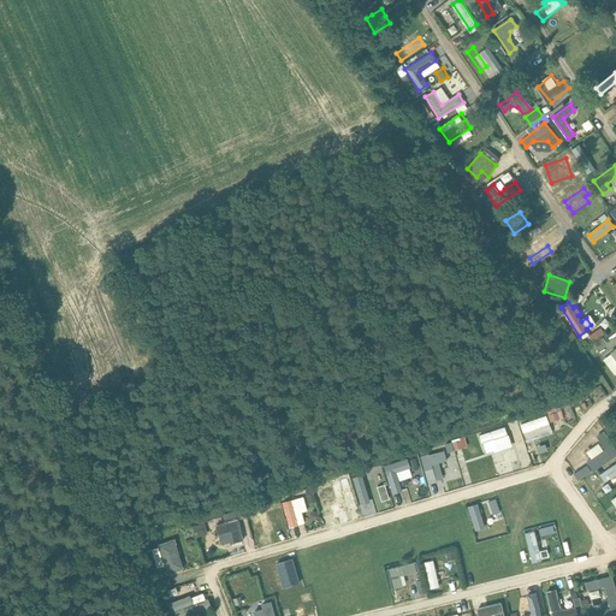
[(600,326),(590,335),(594,341),(605,332),(600,326)]
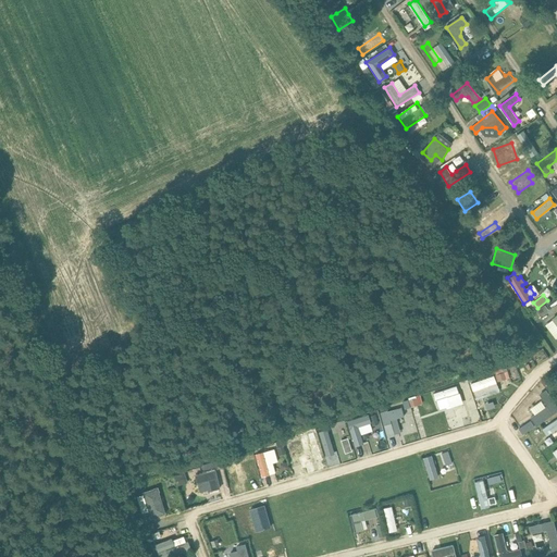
[(509,379),(508,374),(507,370),(506,369),(502,370),(502,369),(494,371),(496,375),(494,376),(496,383),(509,379)]
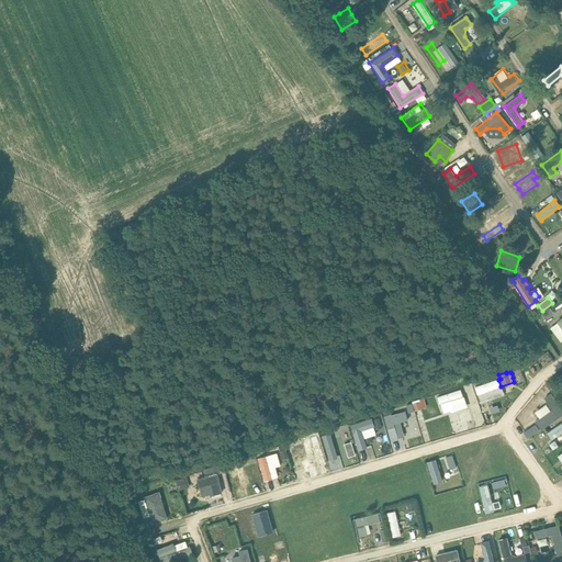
[(481,403),(504,395),(503,394),(501,386),(498,379),(475,388),(481,403)]
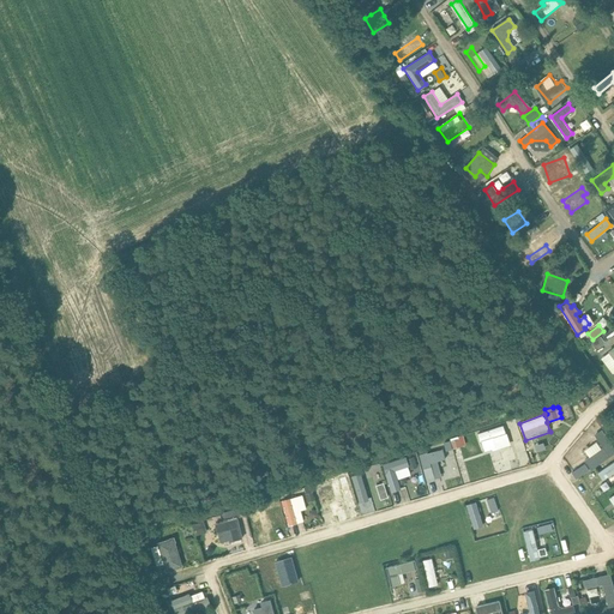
[(483,452),(492,450),(493,451),(510,446),(507,439),(503,426),(477,434),(483,452)]
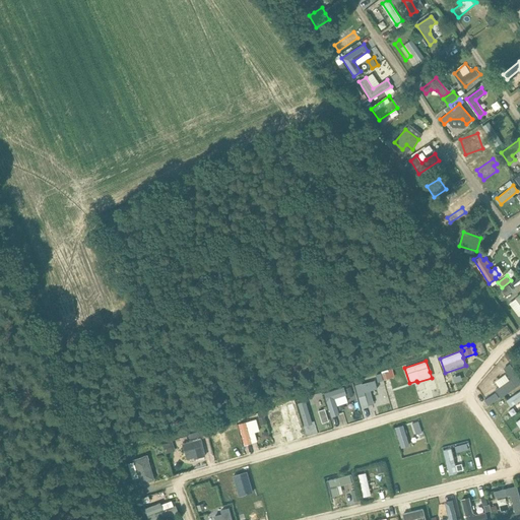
[(519,383),(519,380),(509,365),(504,368),(511,379),(496,390),(500,397),(519,383)]
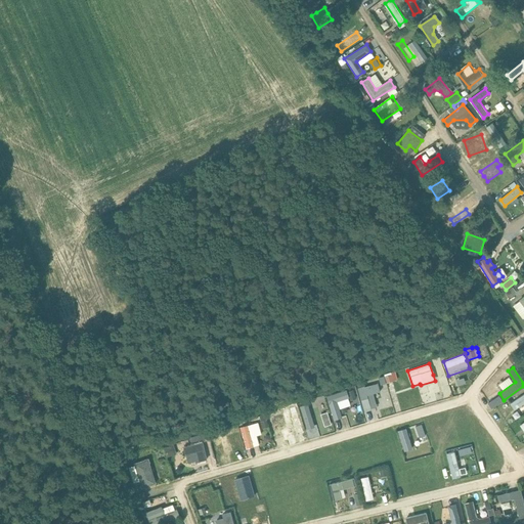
[(336,423),(352,417),(343,391),(326,396),(336,423)]
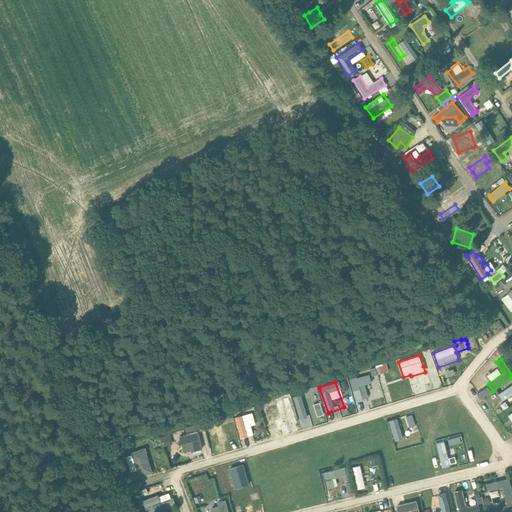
[(316,384),(289,393),(301,432),(313,428),(328,424),(316,384)]
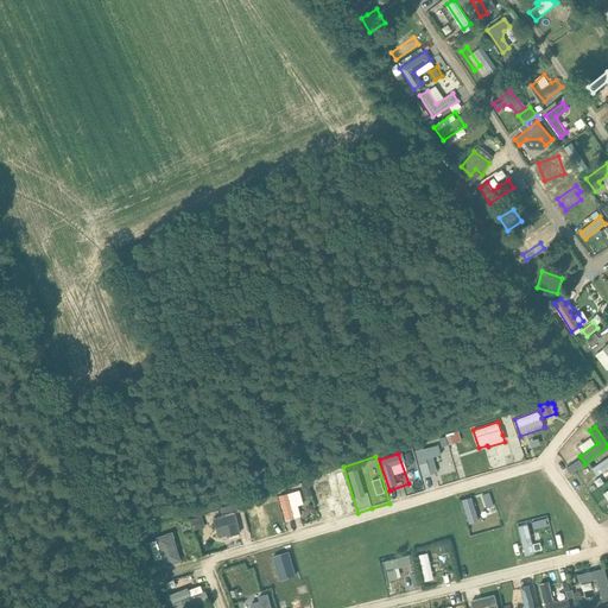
[(607,467),(607,457),(593,468),(597,475),(607,467)]
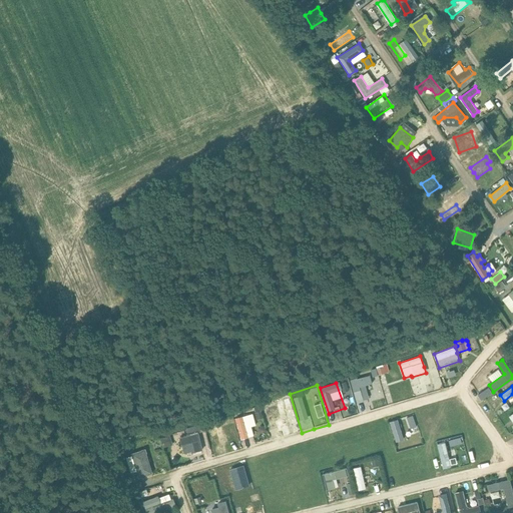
[(487,397),(483,392),(478,395),(481,401),(487,397)]
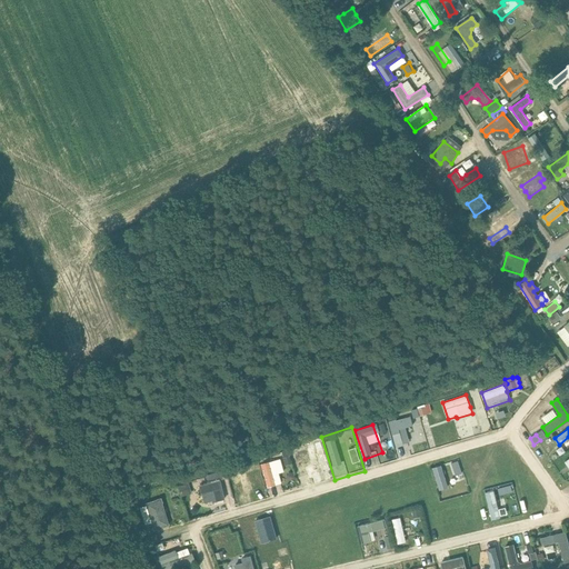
[(299,476),(317,472),(312,448),(295,451),(299,476)]
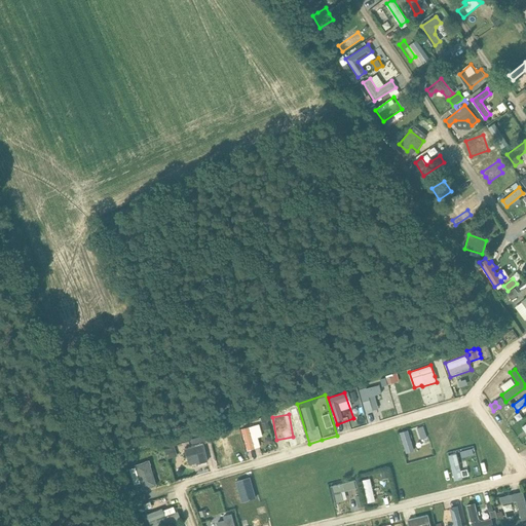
[(259,424),(241,429),(248,450),(260,447),(258,438),(262,437),(259,424)]
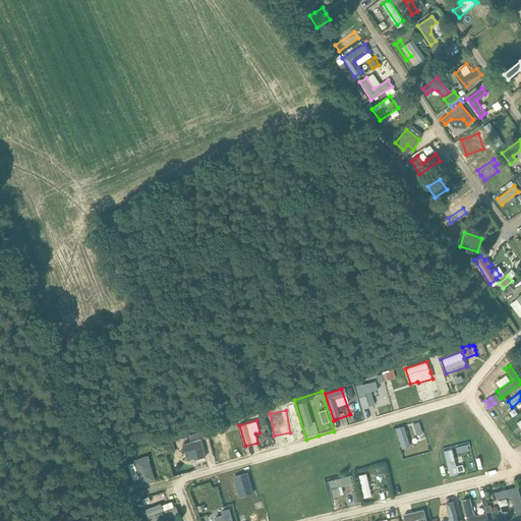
[(445,425),(449,439),(456,437),(452,423),(445,425)]
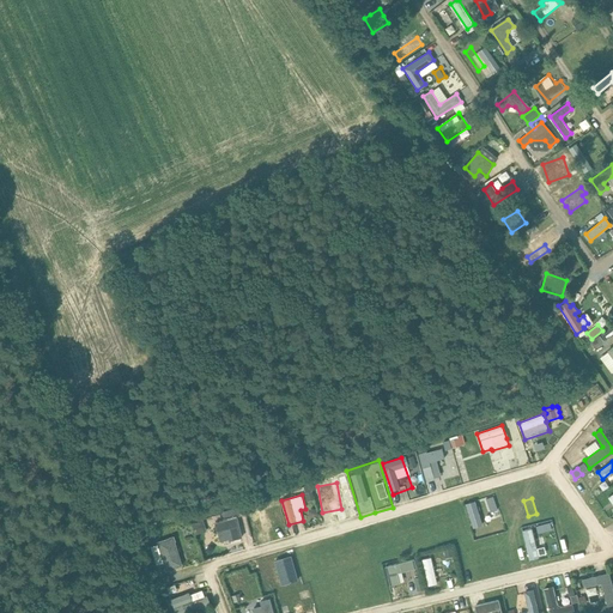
[(479,501),(468,503),(474,528),(485,525),(479,501)]
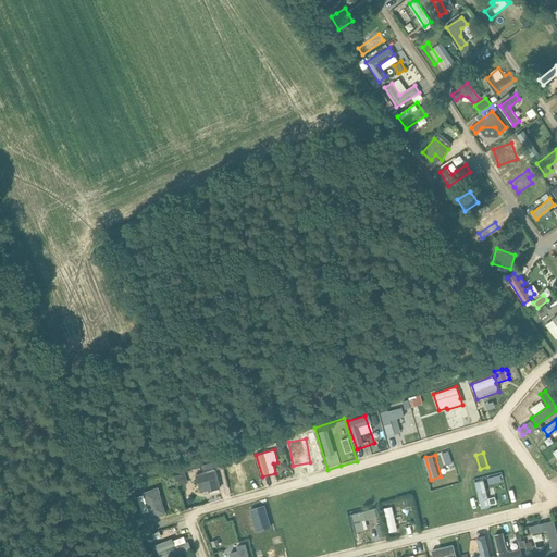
[(200,492),(208,491),(208,492),(220,489),(214,470),(196,475),(200,492)]
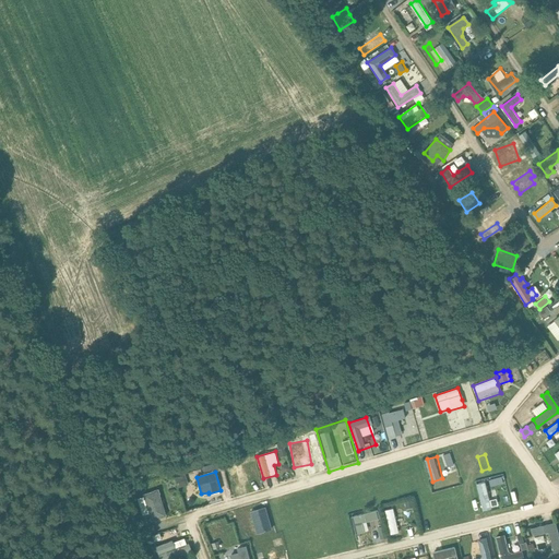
[(511,498),(518,496),(512,474),(506,475),(511,498)]
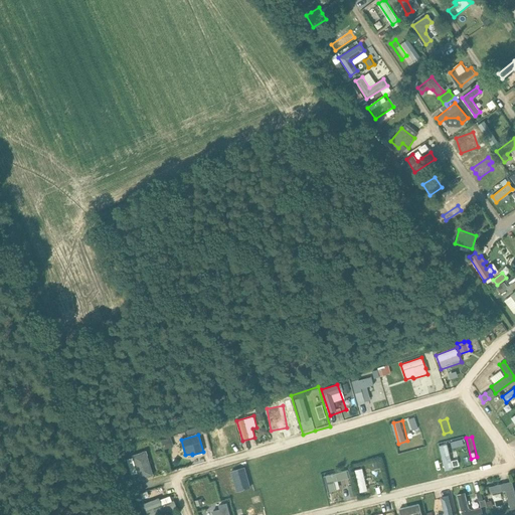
[(440,445),(446,470),(455,468),(449,443),(440,445)]
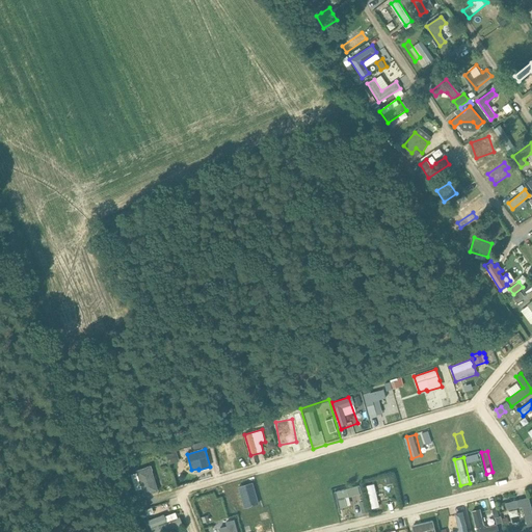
[(145,495),(159,491),(154,467),(131,471),(135,489),(143,488),(145,495)]
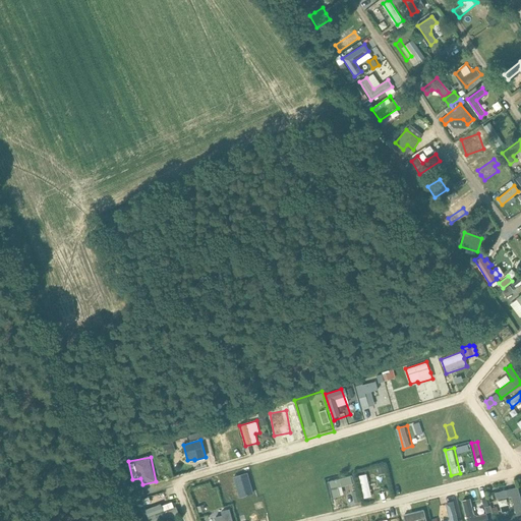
[(419,463),(424,484),(432,482),(427,461),(419,463)]
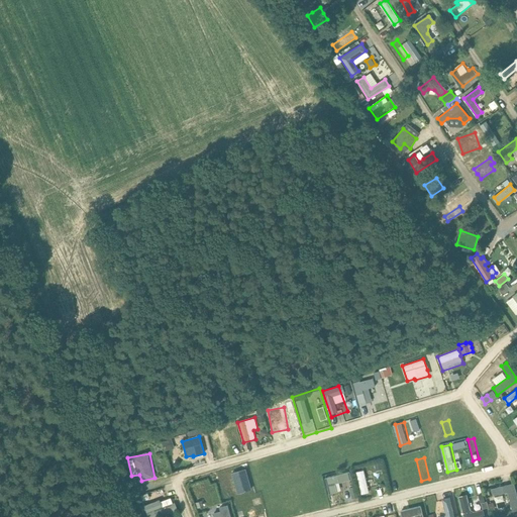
[(233,472),(238,493),(253,489),(248,468),(233,472)]
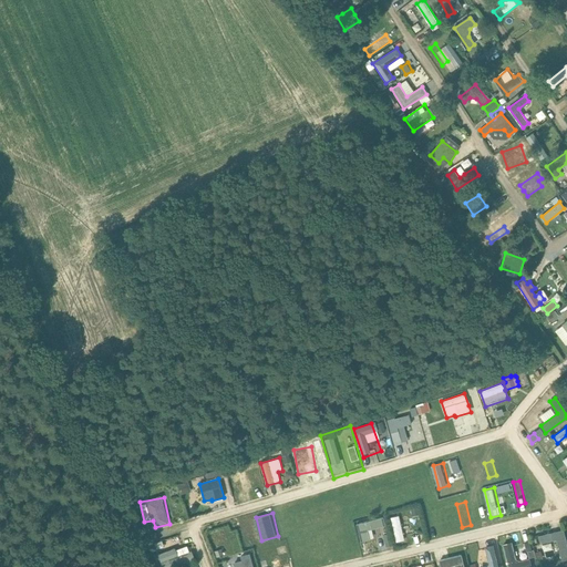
[(392,516),(398,542),(406,539),(401,514),(392,516)]
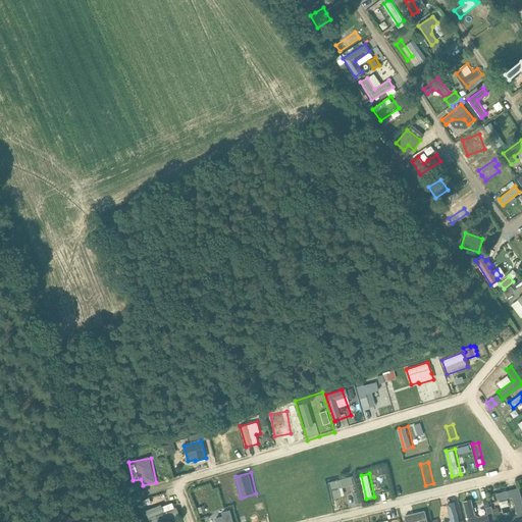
[(352,476),(328,482),(330,490),(332,499),(341,497),(338,488),(354,484),(352,476)]
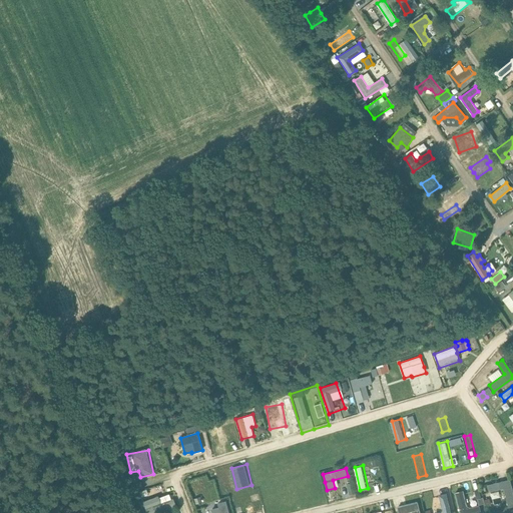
[(508,507),(512,506),(512,495),(509,480),(487,485),(488,491),(503,488),(508,507)]
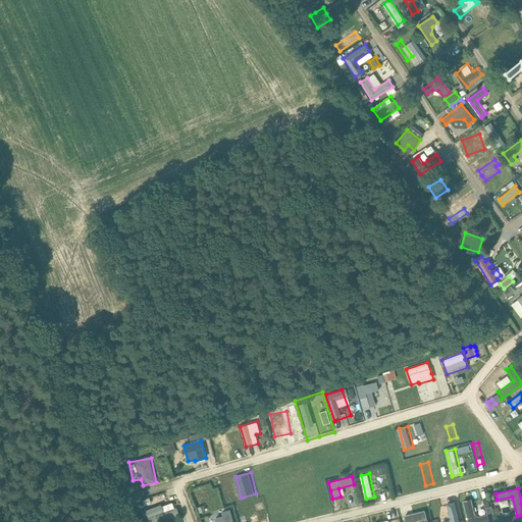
[(471,500),(463,502),(468,521),(488,521),(487,515),(478,517),(474,515),(471,500)]
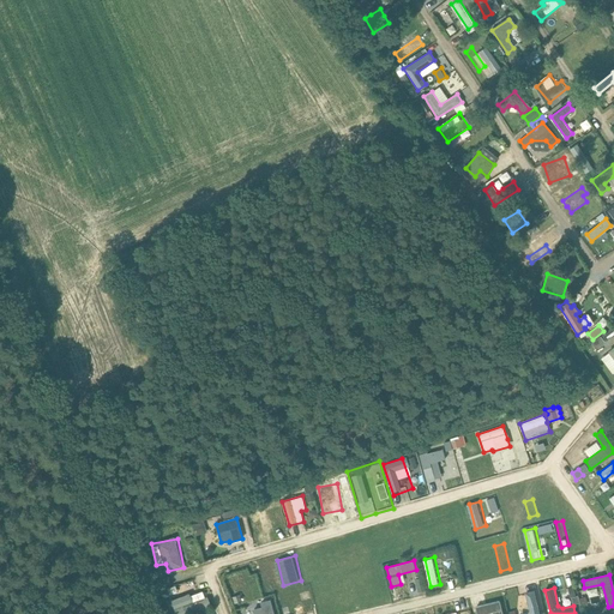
[(203,591),(192,595),(191,594),(172,601),(176,613),(192,613),(212,607),(209,597),(205,599),(203,591)]
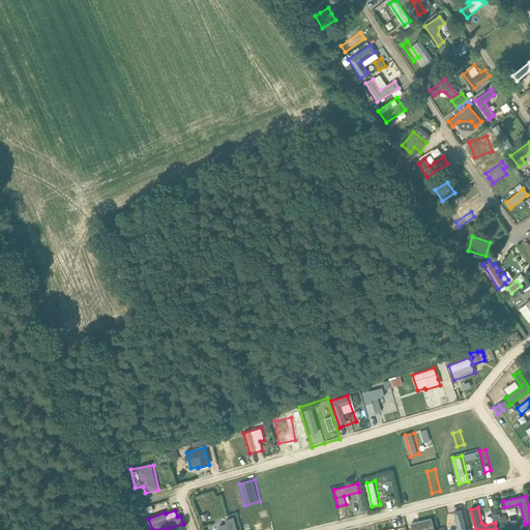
[(465,529),(461,511),(453,513),(458,529),(465,529)]
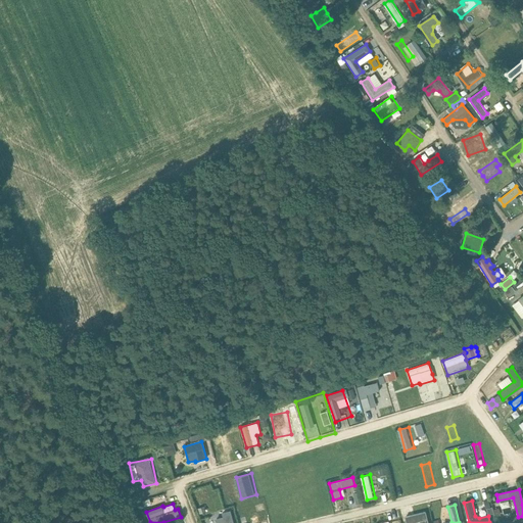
[(216,521),(216,522),(232,522),(229,512),(222,514),(223,519),(216,521)]
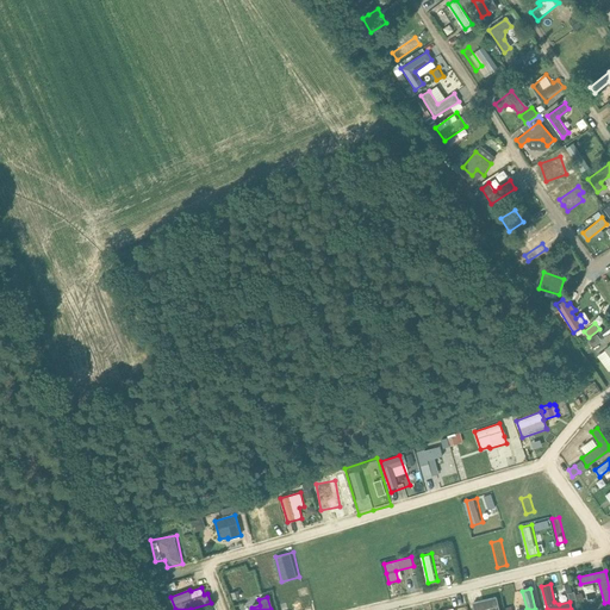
[(499,609),(496,598),(473,603),(474,609),(484,609),(490,609),(499,609)]
